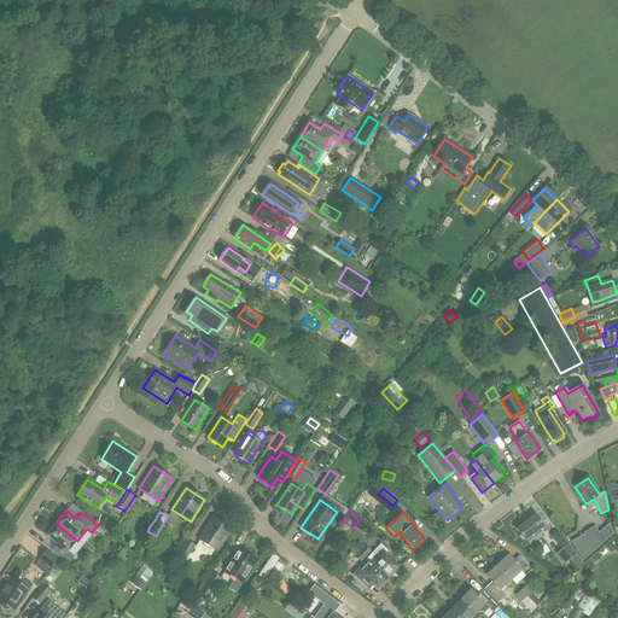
[(517,529),(525,541),(544,526),(536,514),(517,529)]
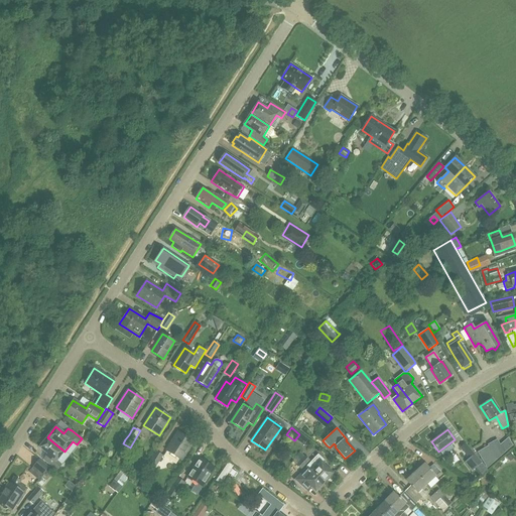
[(120,436),(125,439),(129,434),(124,431),(120,436)]
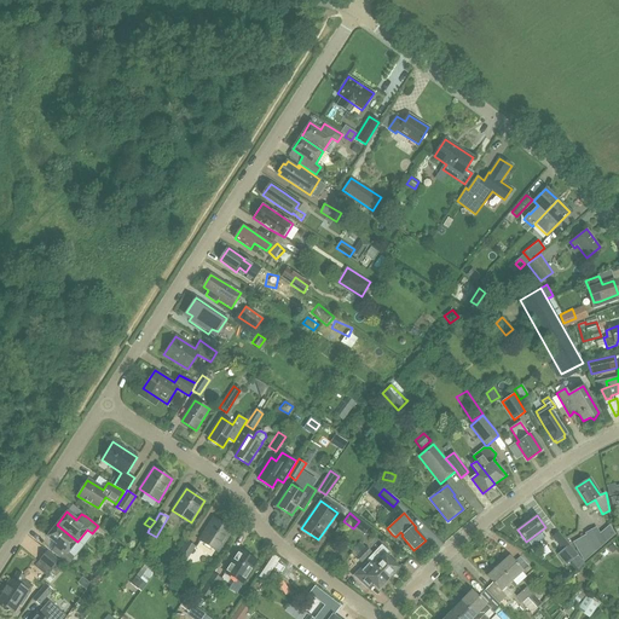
[(198,541),(218,553),(231,531),(213,519),(198,541)]
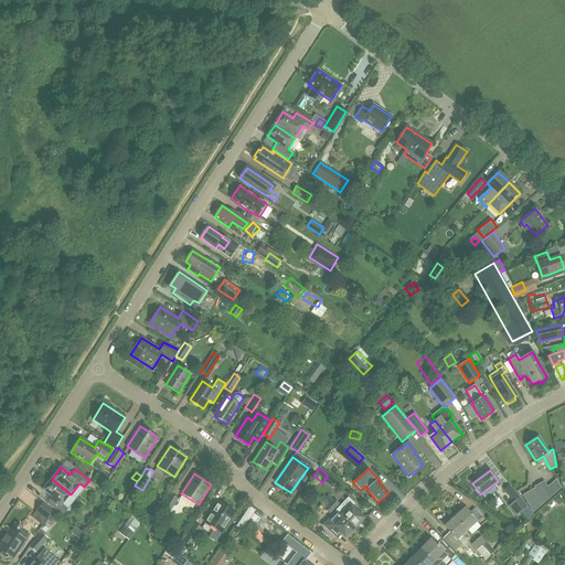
[(52,479),(43,490),(52,498),(48,503),(62,515),(67,510),(62,504),(71,494),(52,479)]
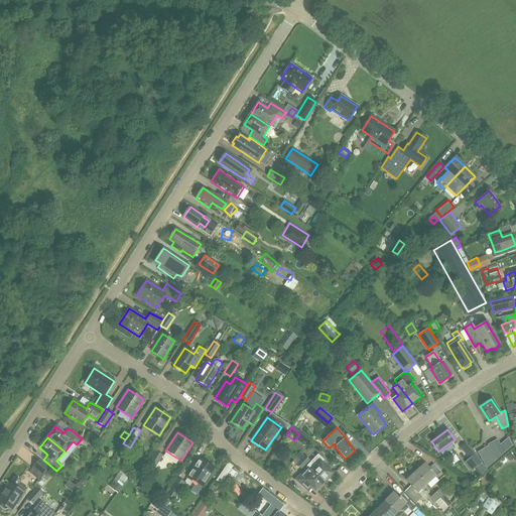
[(487,444),(496,461),(504,453),(513,445),(508,437),(500,444),(497,438),(487,444)]
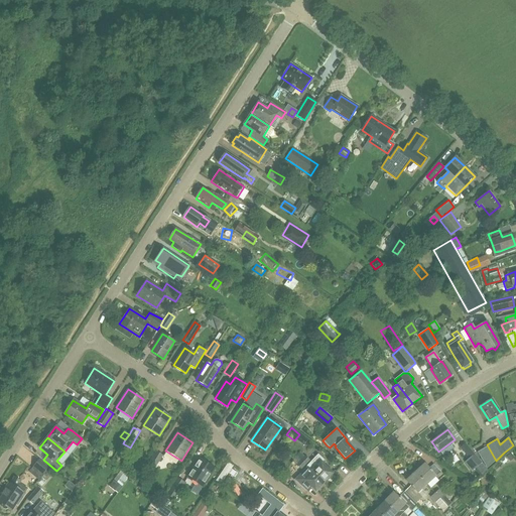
[(466,443),(460,447),(470,459),(466,462),(472,470),(476,466),(480,462),(475,456),(466,443)]
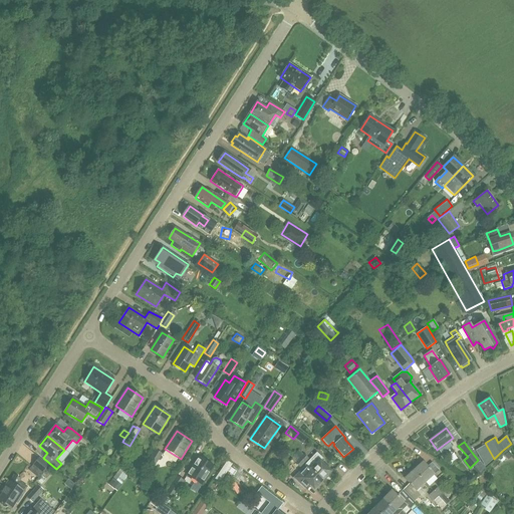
[(147,463),(154,467),(163,454),(156,450),(147,463)]
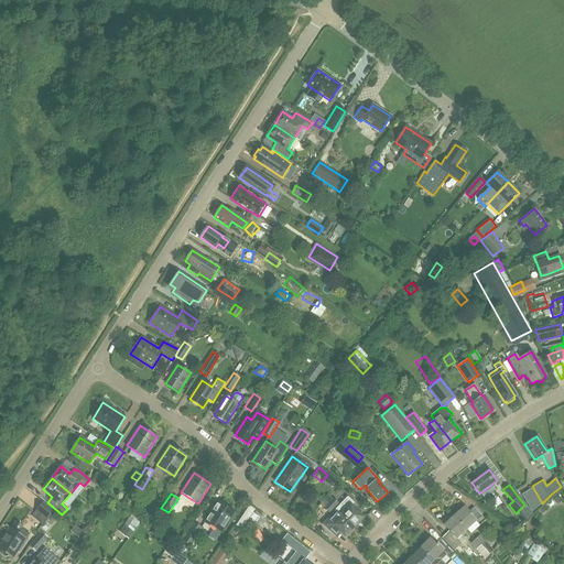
[(328,502),(333,499),(327,494),(323,499),(328,502)]
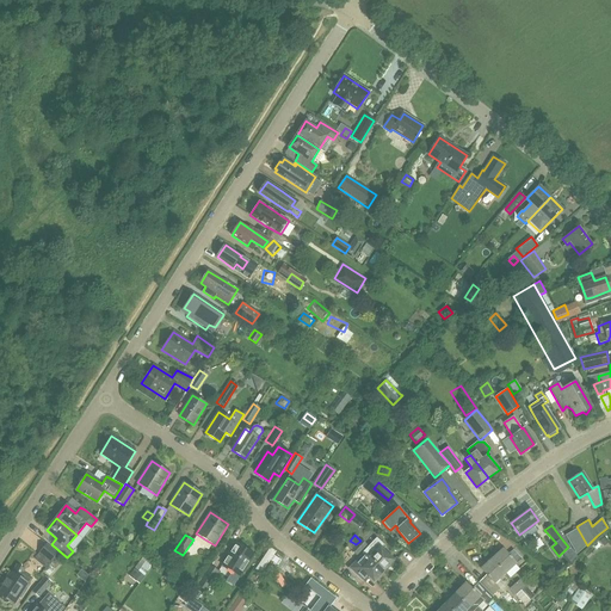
[(363,551),(364,553),(383,572),(393,561),(380,548),(383,544),(376,538),(363,551)]
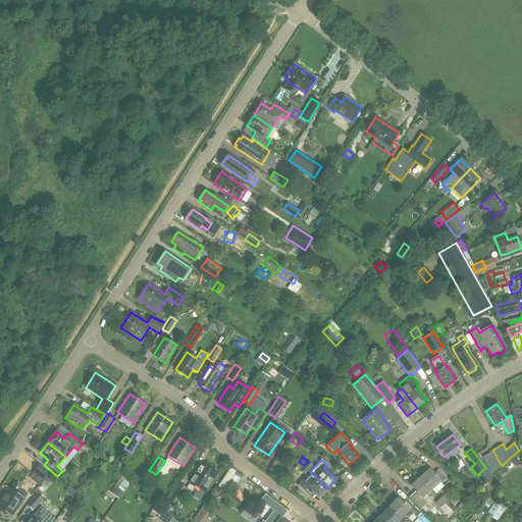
[(308,462),(304,465),(309,470),(313,466),(308,461),(308,462)]
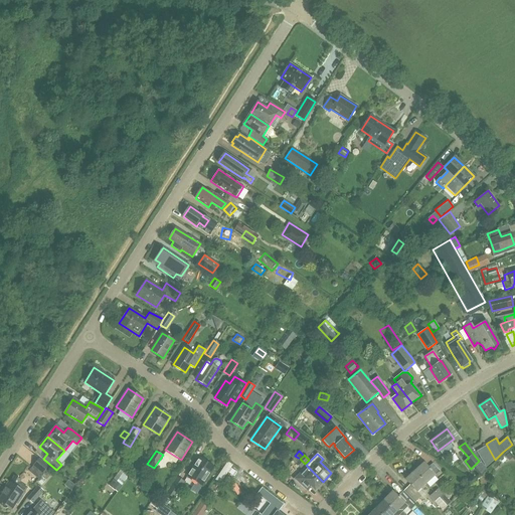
[(291,459),(296,464),(300,459),(295,456),(291,459)]
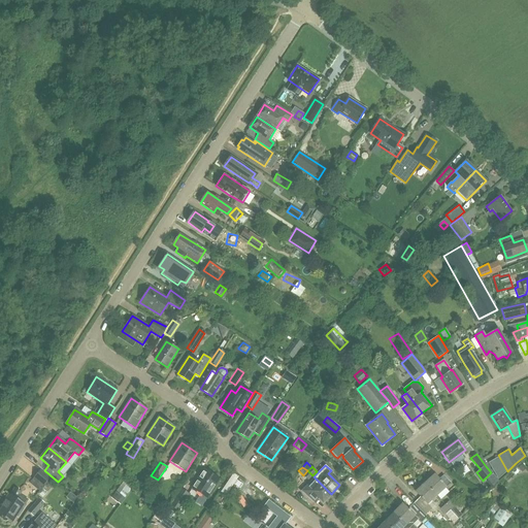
[(50,477),(40,469),(34,476),(44,485),(50,477)]
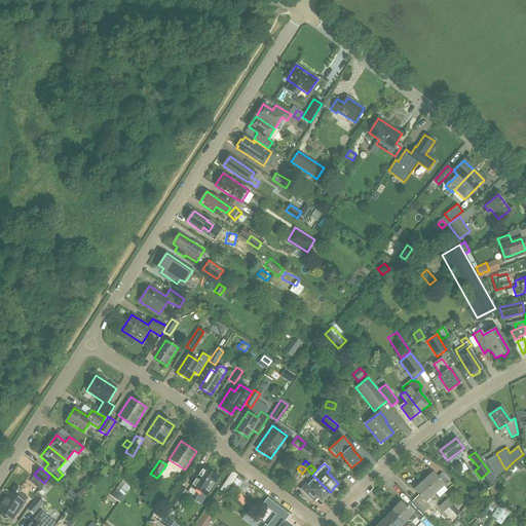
[(190,486),(207,496),(219,478),(202,467),(190,486)]
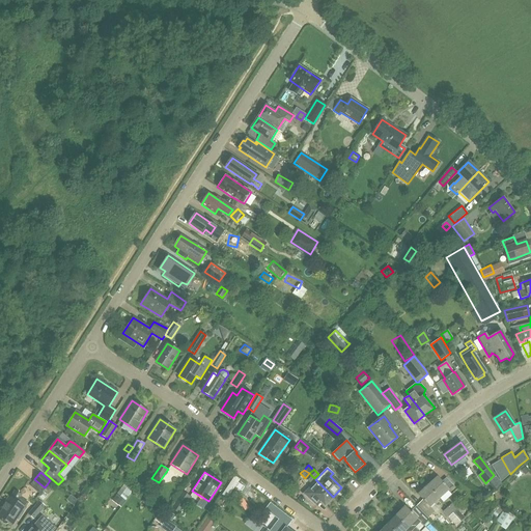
[(309,473),(305,478),(310,483),(314,478),(309,473)]
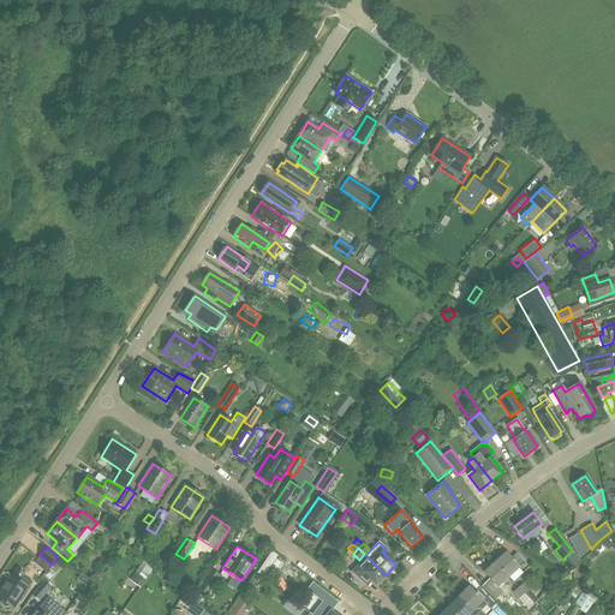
[(506,553),(495,562),(508,578),(519,568),(525,562),(515,553),(511,557),(506,553)]
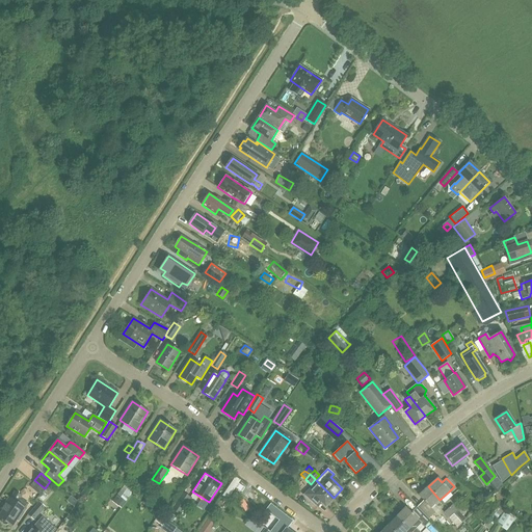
[(317,481),(302,495),(317,508),(321,503),(324,506),(334,498),(317,481)]
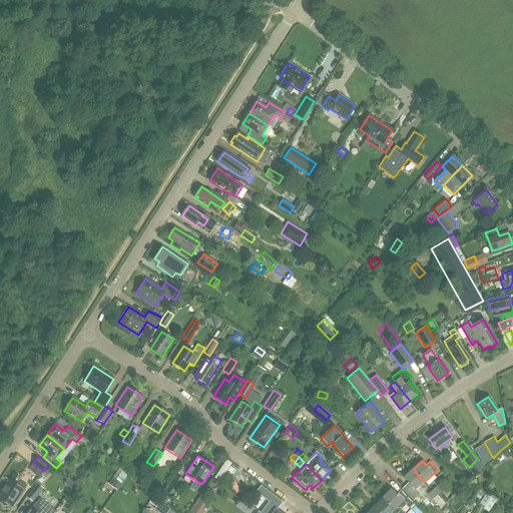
[(119,469),(109,483),(116,488),(126,474),(119,469)]
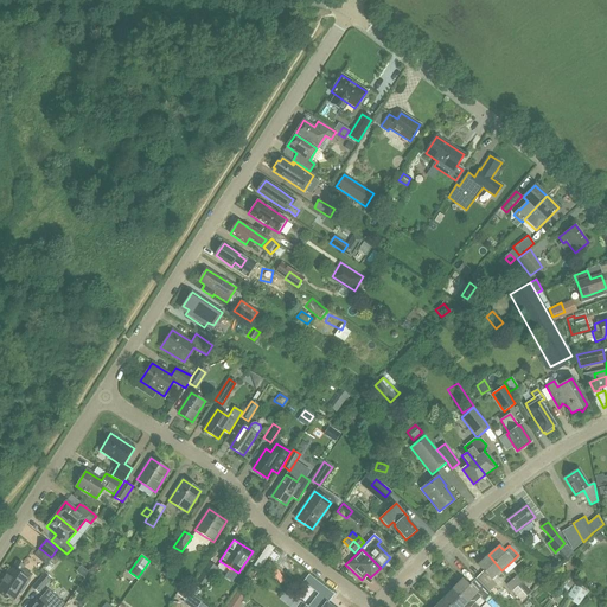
[(489,555),(478,564),(491,580),(502,570),(489,555)]
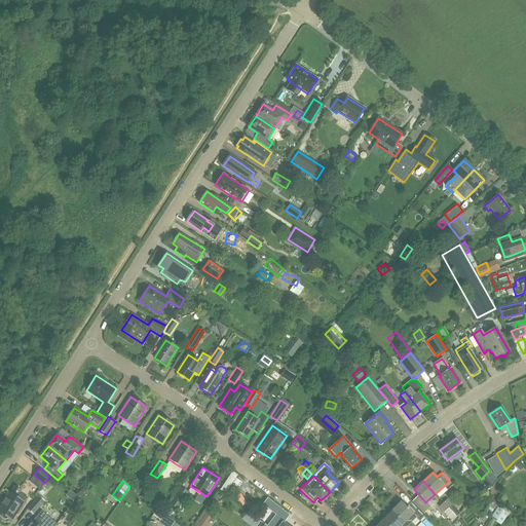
[(0,508),(0,513),(1,514),(1,516),(3,518),(5,519),(7,518),(11,520),(20,508),(21,509),(25,502),(16,496),(21,490),(14,486),(10,493),(8,492),(1,503),(3,504),(0,508)]
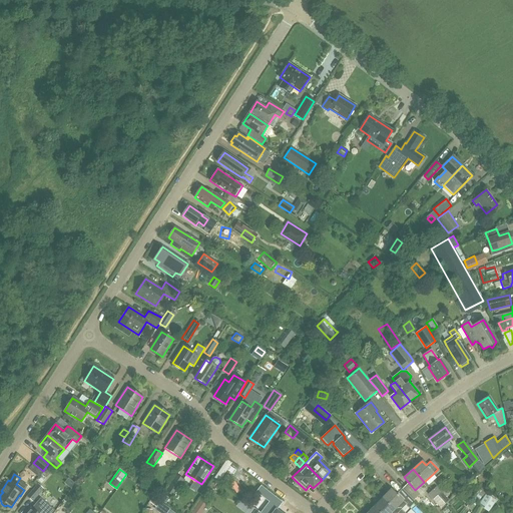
[(165,492),(173,497),(184,480),(176,474),(165,492)]
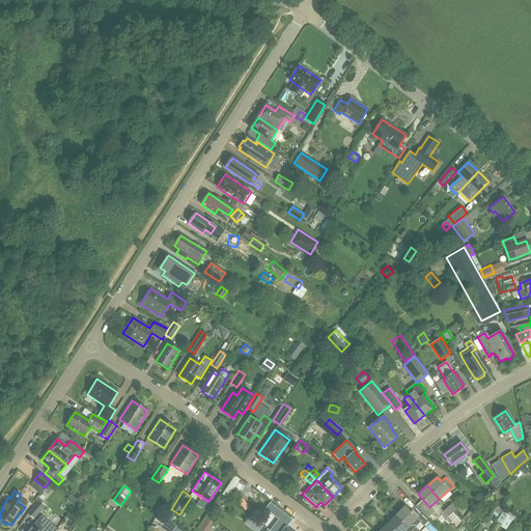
[(27,513),(33,520),(45,506),(38,501),(27,513)]
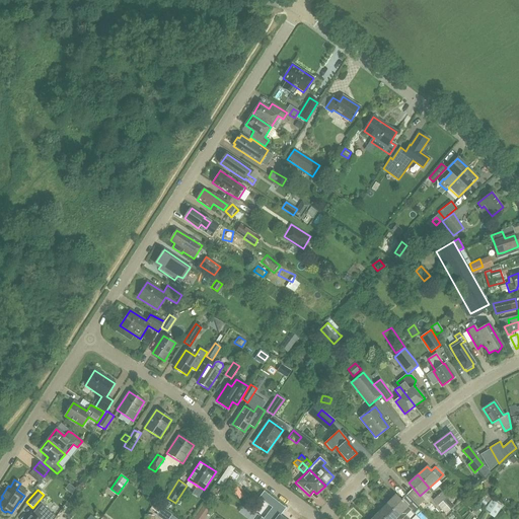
[(441,493),(437,496),(450,510),(454,506),(441,493)]
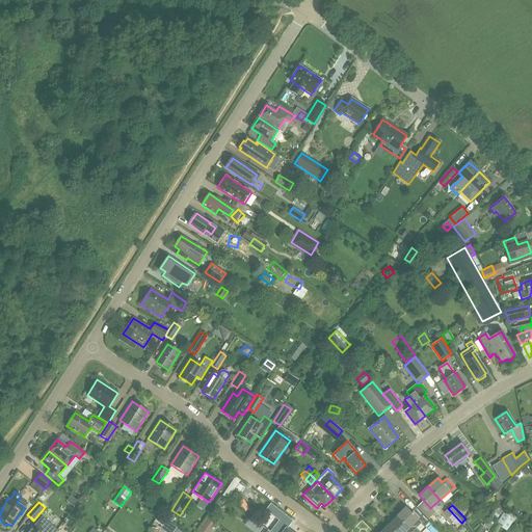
[(404,507),(396,516),(411,531),(420,531),(417,528),(421,524),(404,507)]
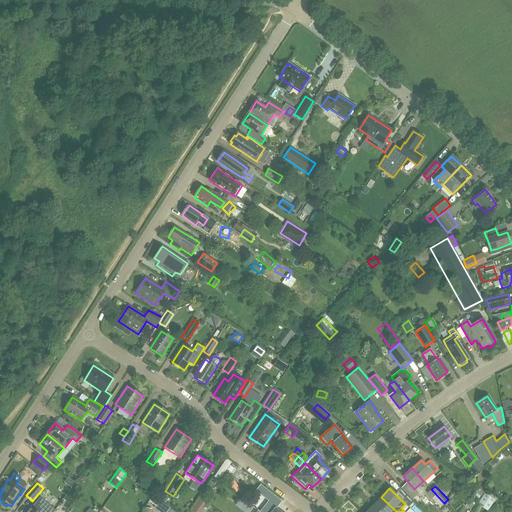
[(261,495),(277,507),(281,501),(266,489),(261,495)]
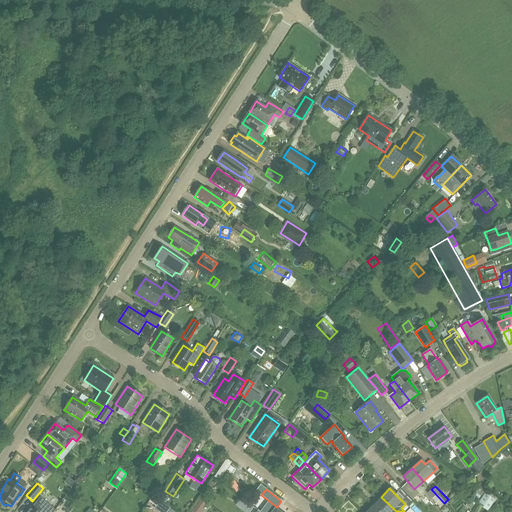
[(431,489),(427,493),(439,507),(444,503),(431,489)]
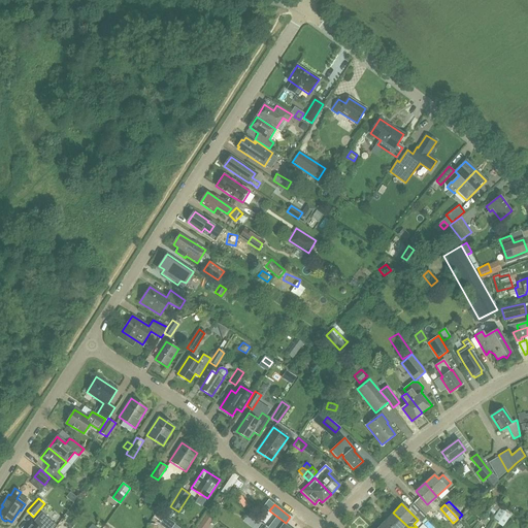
[(500,508),(493,519),(499,523),(498,523),(502,526),(510,516),(500,508)]
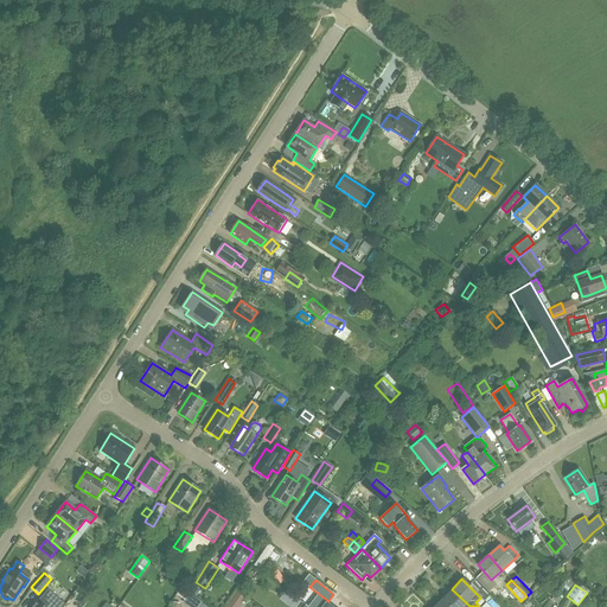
[(199,589),(193,586),(190,592),(196,595),(199,589)]
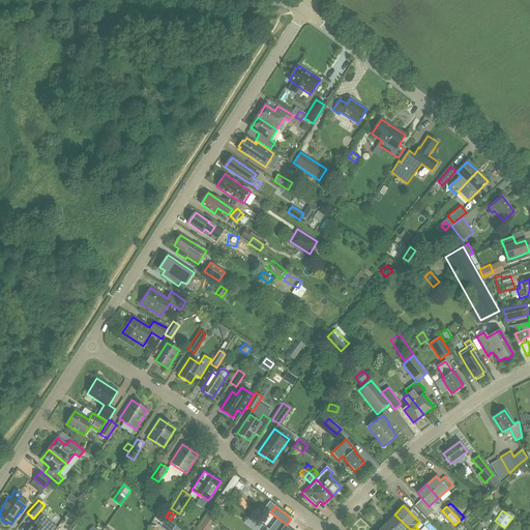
[(386,524),(392,529),(410,529),(394,514),(386,524)]
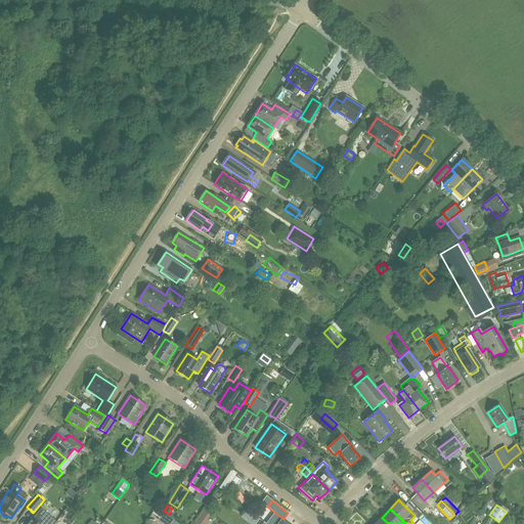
[(194,523),(204,523),(211,516),(204,511),(194,523)]
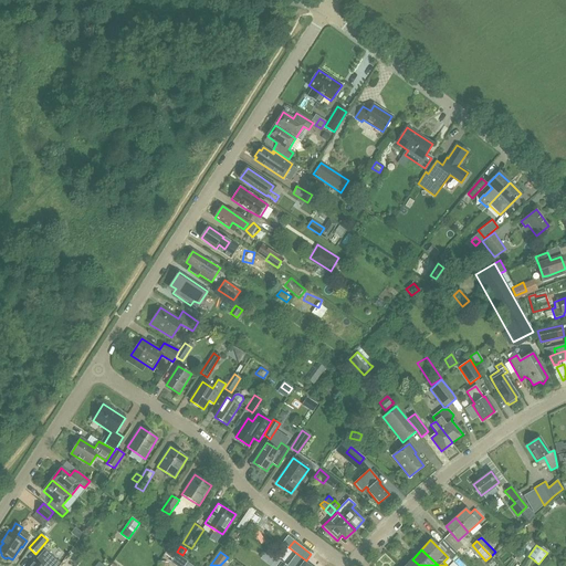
[(176,565),(182,565),(187,561),(178,555),(173,563),(176,565)]
